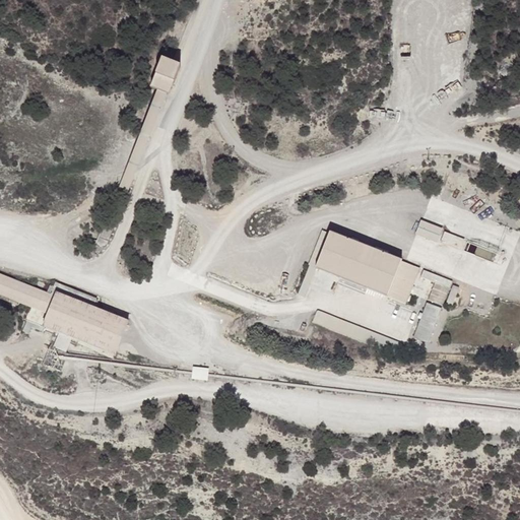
[(173,66),(163,62),(156,78),(175,85),(181,69),(173,66)]
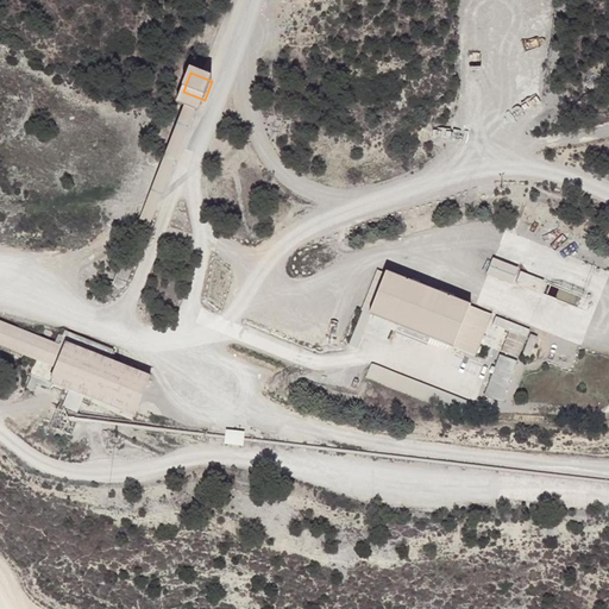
[(198,117),(205,100),(183,92),(177,108),(188,113),(198,117)]
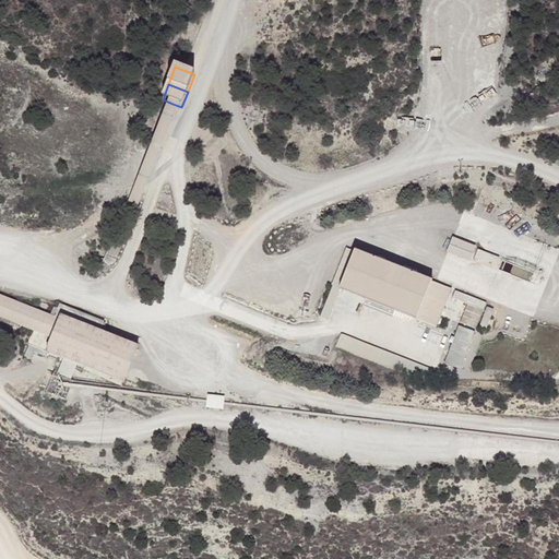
[(472,261),(477,245),(453,236),(447,252),(472,261)]
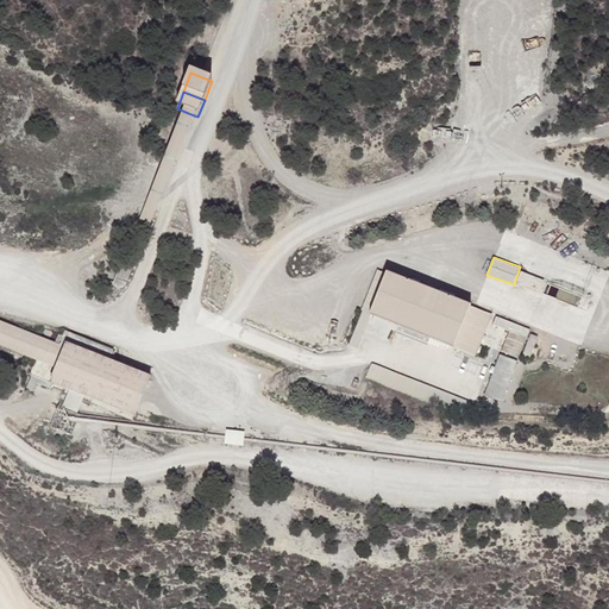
[(542,294),(547,281),(522,270),(516,283),(542,294)]
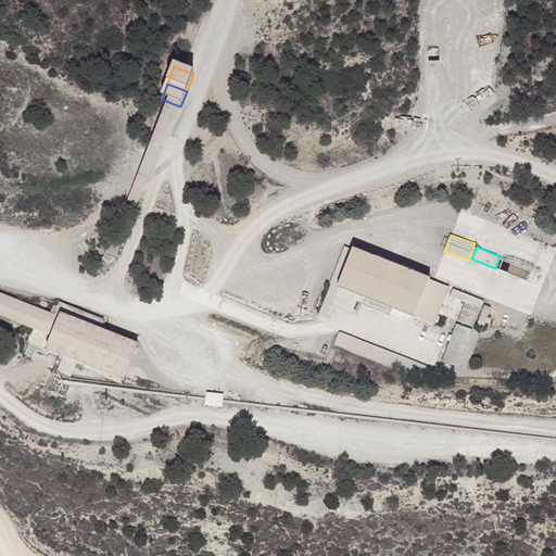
[(426,282),(352,252),(336,289),(411,320),(426,282)]
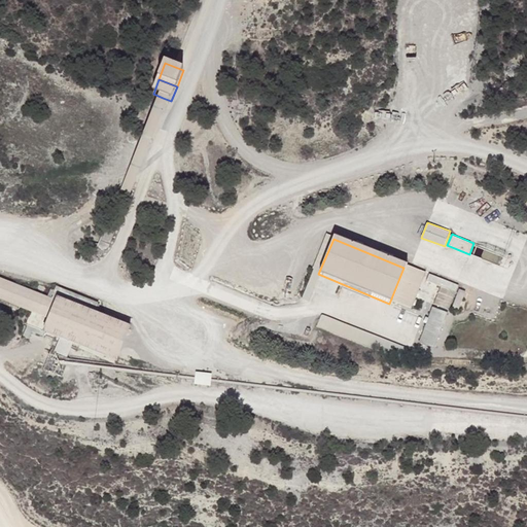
[(431,273),(428,279),(442,285),(434,303),(449,309),(460,285),(431,273)]
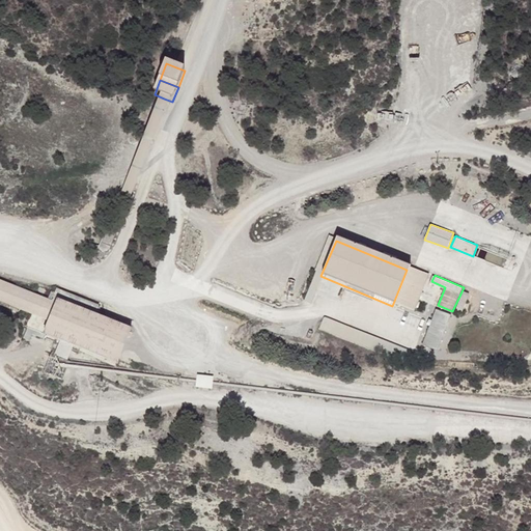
[(0,302),(55,325),(50,337),(122,366),(136,331),(101,316),(104,308),(81,299),(77,307),(62,302),(60,306),(0,282),(0,302)]
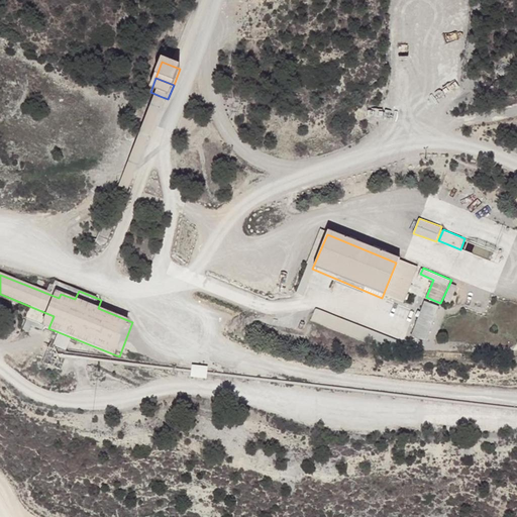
[(427,339),(440,305),(425,299),(412,334),(427,339)]
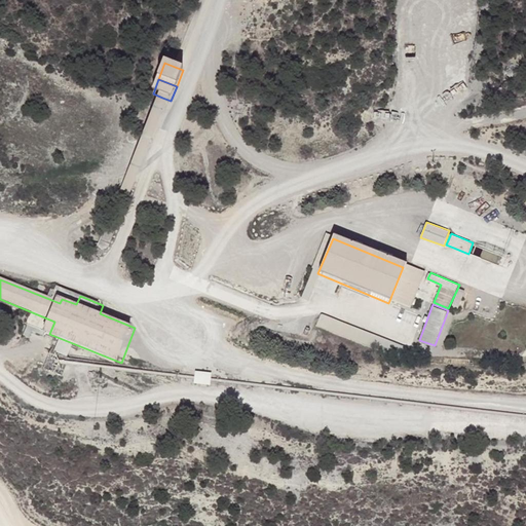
[(322,312),(317,325),(341,333),(346,322),(322,312)]
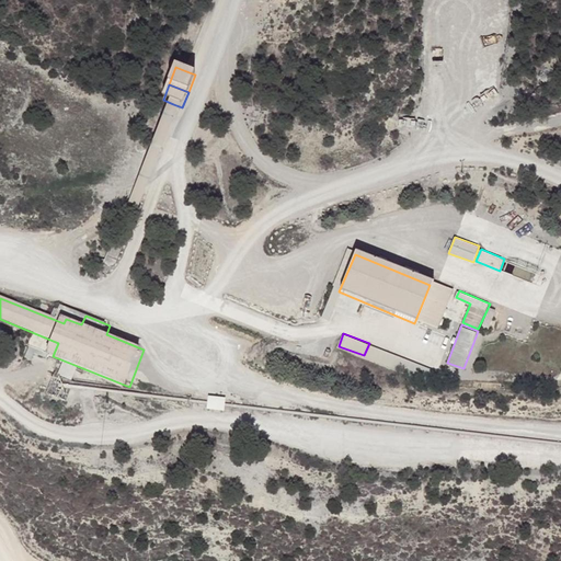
[(225,399),(206,397),(206,403),(205,411),(224,412),(224,404),(225,399)]
